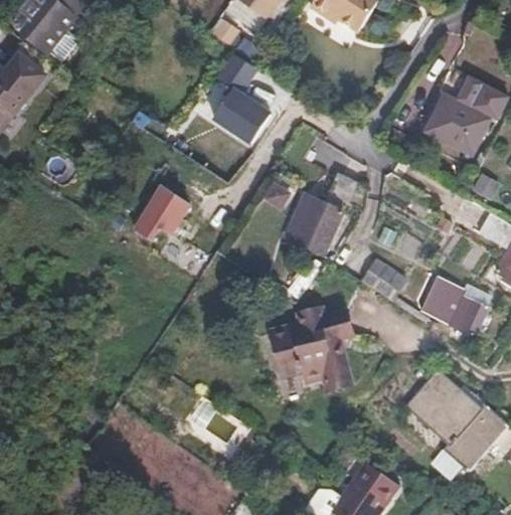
[(32,46),(62,11),(48,0),(46,0),(17,34),(32,46)]
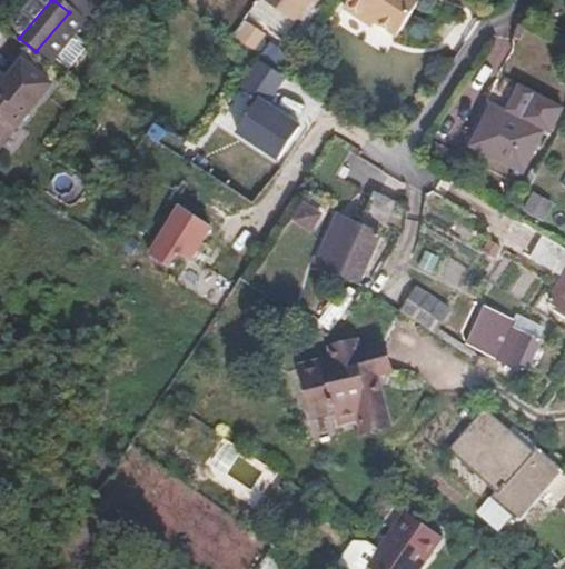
[(280,32),(304,0),(253,0),(246,10),(280,32)]
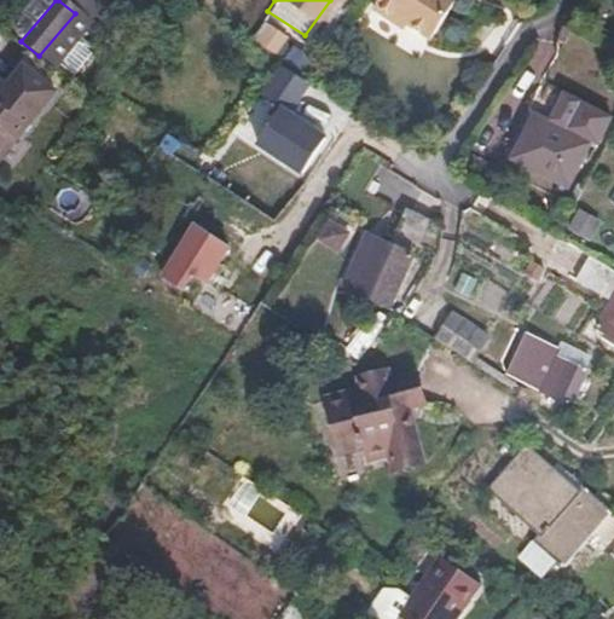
[(423,36),(449,0),(374,0),(368,9),(387,21),(392,13),(423,36)]
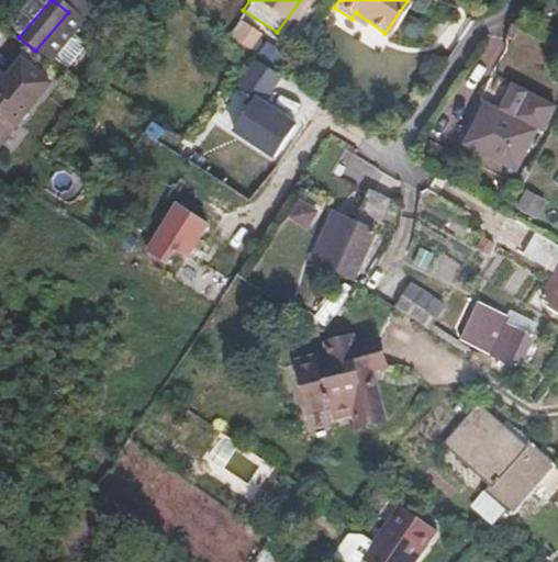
[(242,18),(230,36),(252,52),(264,33),(242,18)]
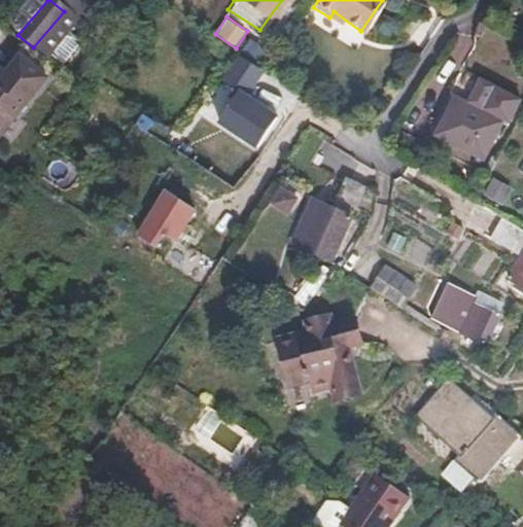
[(0,132),(51,65),(20,42),(0,67),(0,132)]
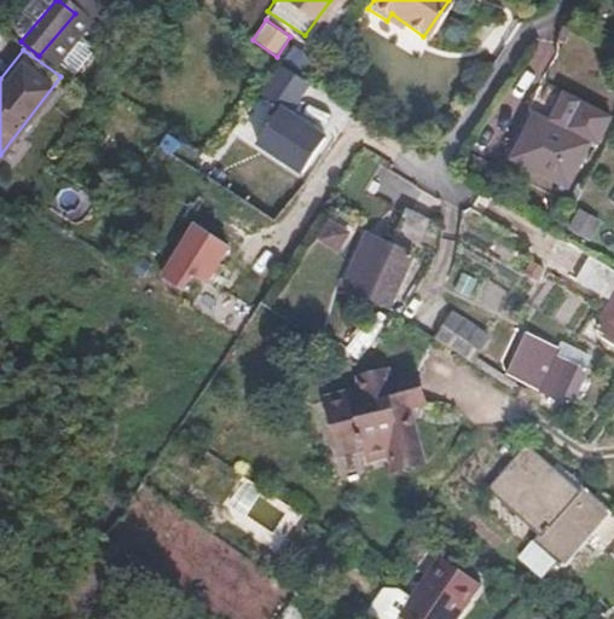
[(301,92),(307,84),(296,76),(278,64),(258,94),(278,108),(254,143),(279,160),(303,126),(287,114),(301,92)]
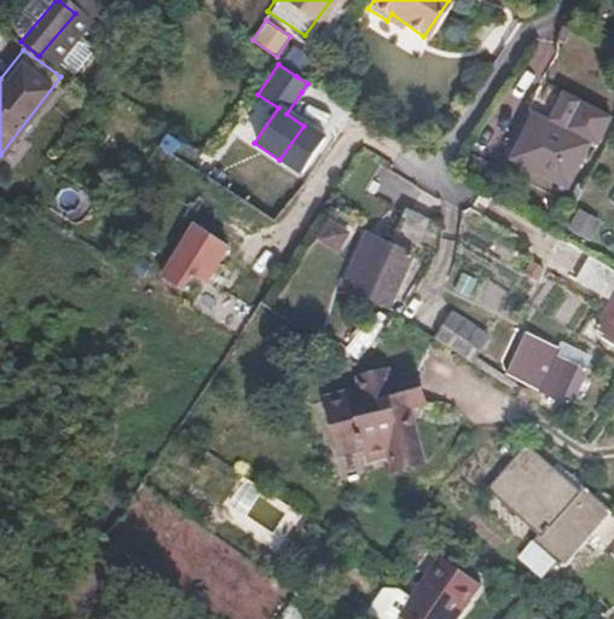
[(567,189),(604,116),(561,93),(545,121),(534,115),(511,160),(567,189)]
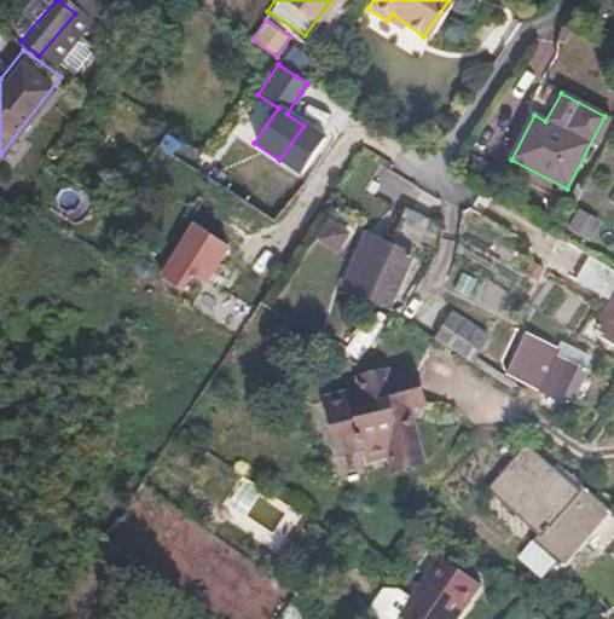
[(323,138),(303,126),(279,160),(300,174),(323,138)]
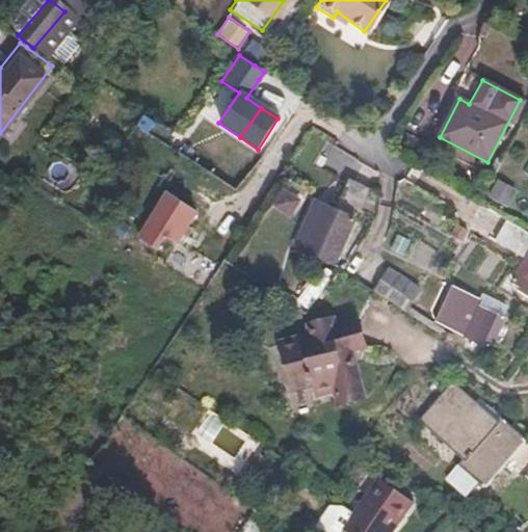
[(336,203),(355,213),(369,189),(349,178),(336,203)]
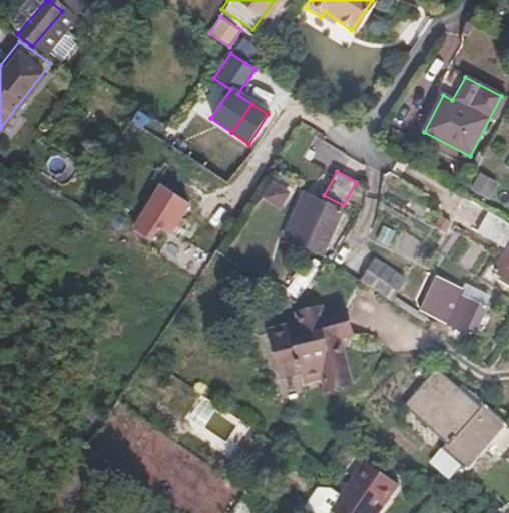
[(280,210),(292,192),(276,181),(264,200),(280,210)]
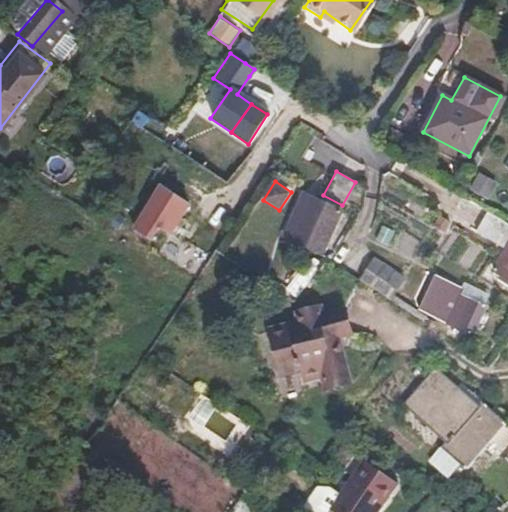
[(168,234),(188,202),(161,186),(141,217),(168,234)]
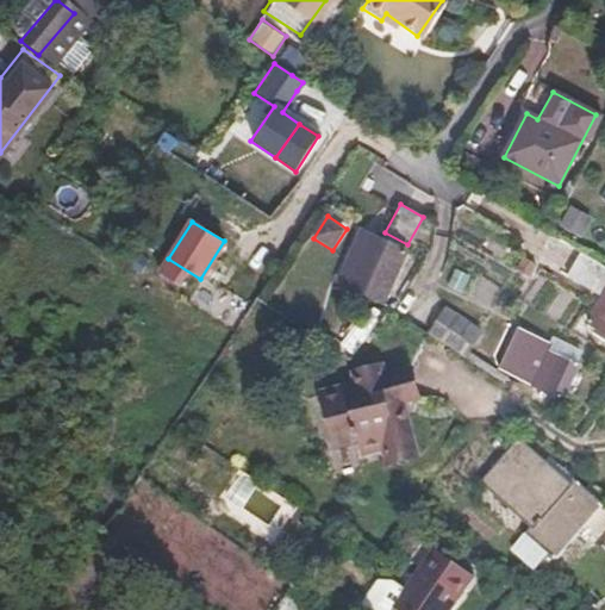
[(381,300),(404,251),(369,235),(345,285),(381,300)]
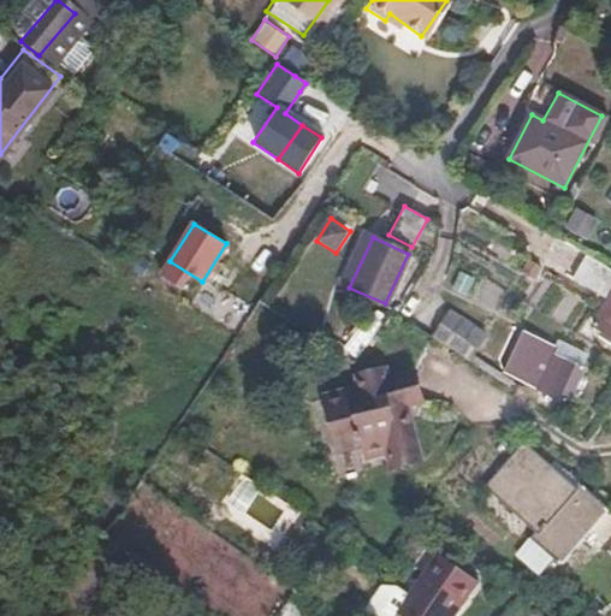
[(610,270),(600,264),(587,285),(610,301),(610,324),(606,331),(610,333),(610,270)]
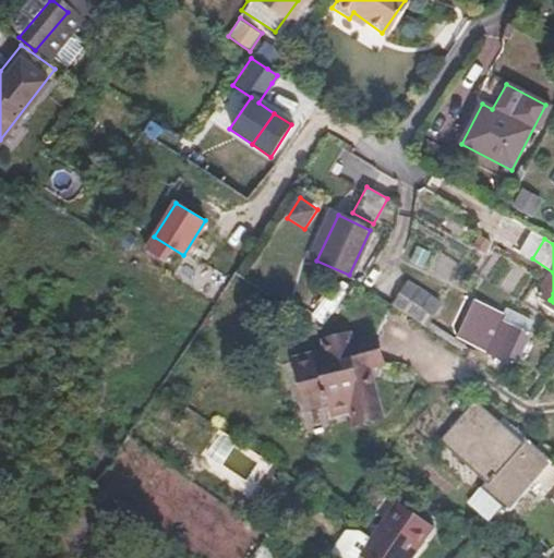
[(424,324),(440,300),(406,278),(389,301),(424,324)]
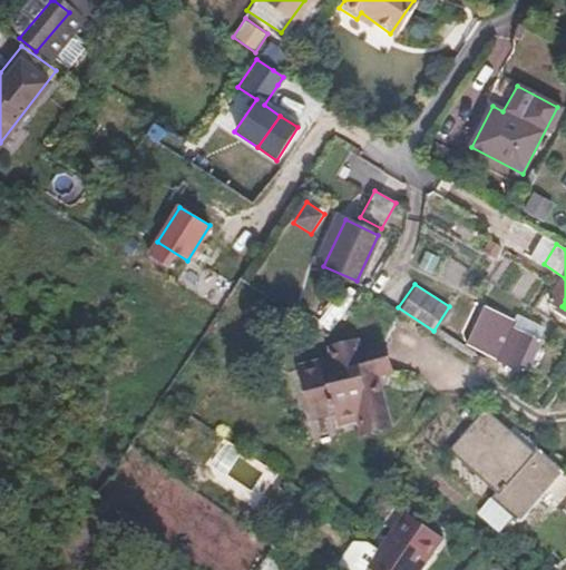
[(316,314),(337,325),(345,307),(325,297),(316,314)]
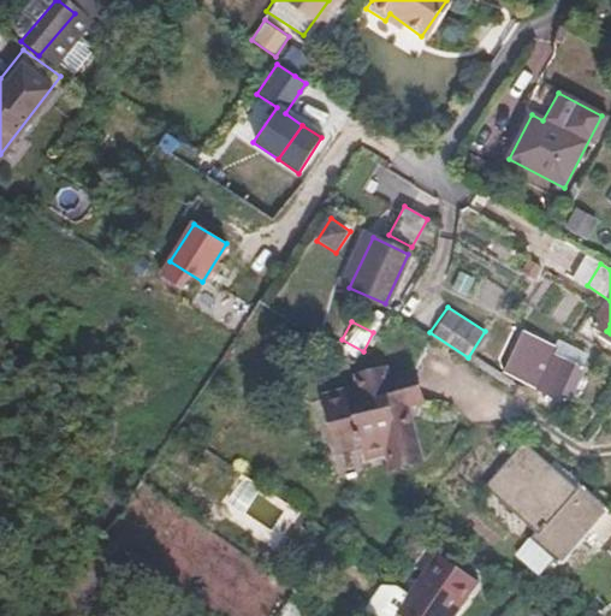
[(558,336),(556,342),(531,326),(509,365),(565,398),(583,366),(579,363),(585,351),(558,336)]
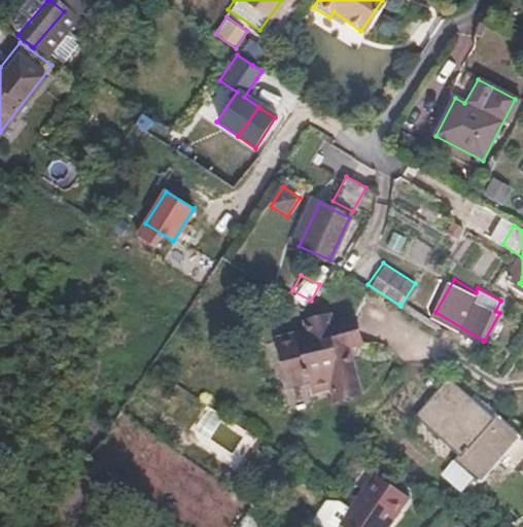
[(359,389),(348,345),(358,342),(353,320),(333,324),(330,314),(301,320),(303,331),(273,339),(283,380),(306,376),(310,392),(332,387),(334,394),(359,389)]
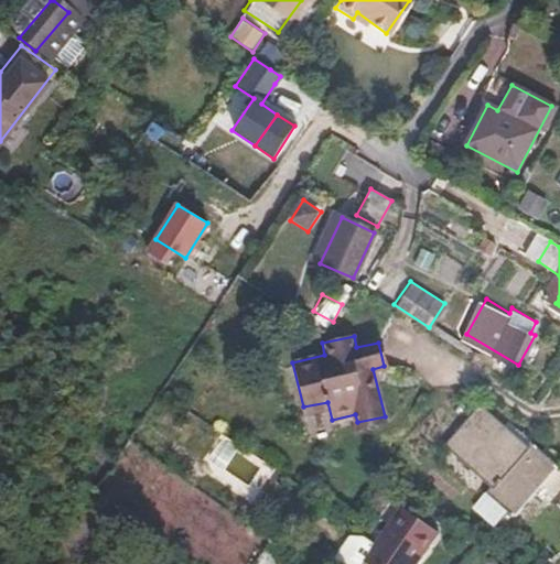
[(518,512),(534,491),(537,486),(547,492),(559,473),(559,457),(528,435),(523,443),(473,410),(451,443),(465,454),(462,459),(496,485),(491,494),(518,512)]
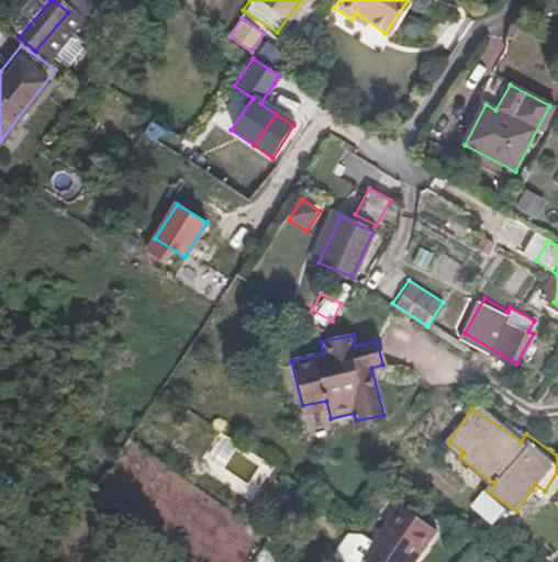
[(405,561),(432,526),(394,499),(349,561),(405,561)]
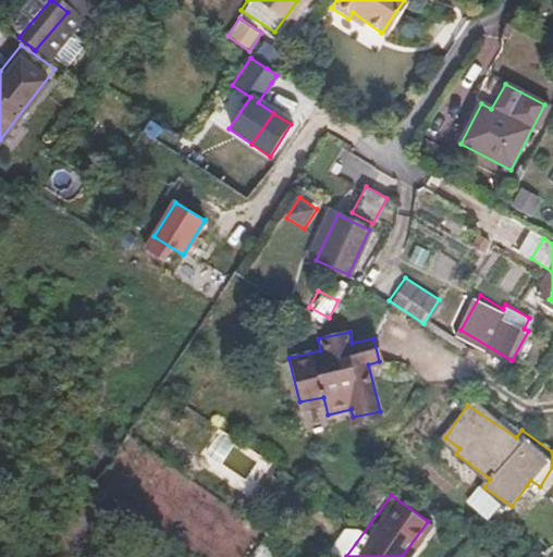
[(253,556),(280,556),(259,542),(249,554),(253,556)]
